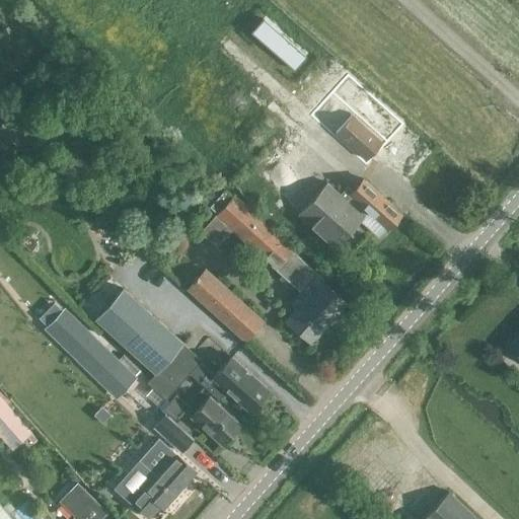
[(348,78),(315,115),(336,132),(335,133),(366,160),(398,123),(348,78)]
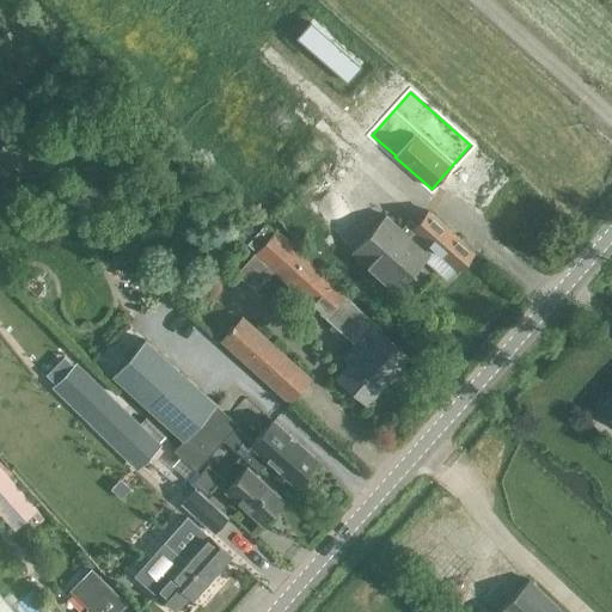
[(353,250),(353,251),(346,258),(353,264),(360,257),(396,289),(422,261),(444,279),(470,250),(427,210),(417,220),(397,201),(353,250)]
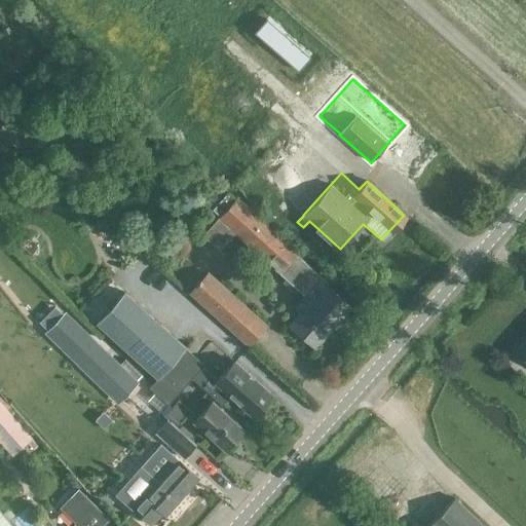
[(293,307),(295,309),(294,310),(298,313),(289,325),(314,347),(349,309),(320,282),(324,278),(296,254),(299,250),(238,195),(235,198),(227,191),(212,209),(220,216),(202,234),(219,250),(235,233),(286,278),(283,283),(295,294),(298,290),(303,295),(293,307)]
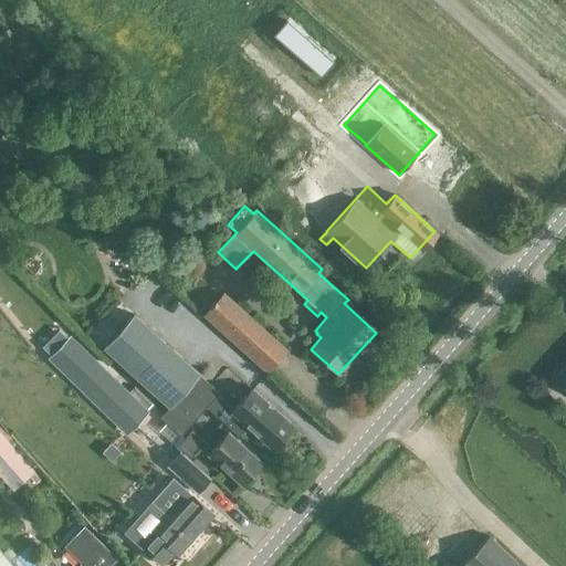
[(268,373),(289,349),(223,291),(202,314),(268,373)]
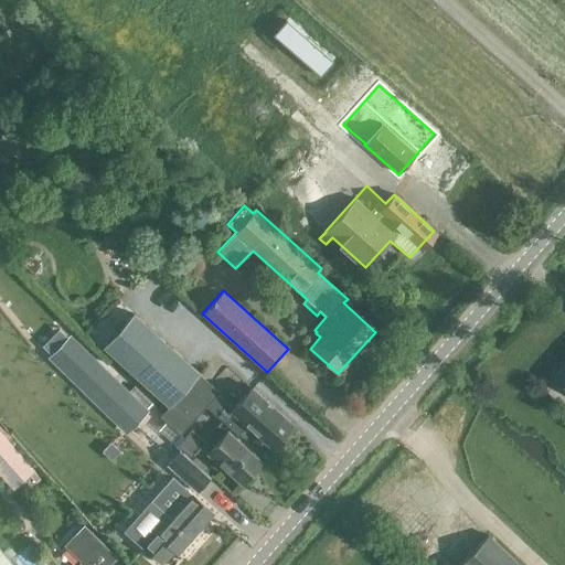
[(169,406),(159,417),(180,435),(203,408),(214,396),(217,392),(132,313),(103,347),(169,406)]
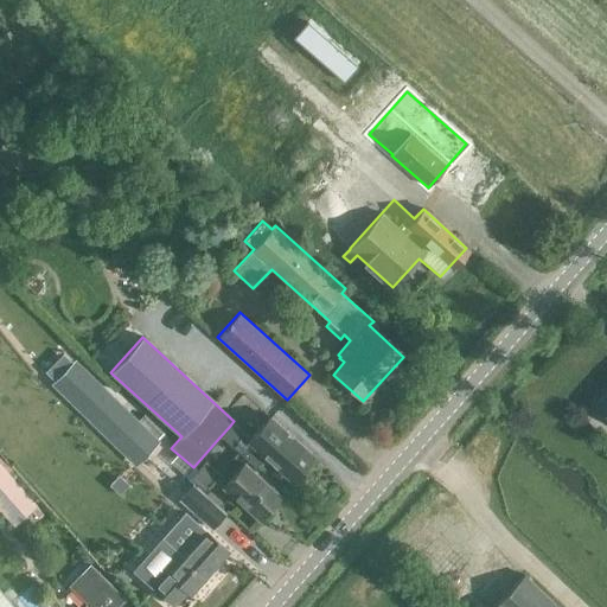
[(136,464),(154,445),(88,385),(94,378),(74,359),(50,385),(136,464)]
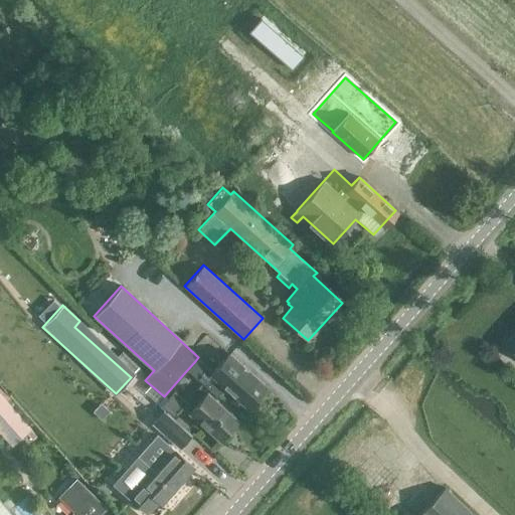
[(514,330),(505,342),(514,350),(514,330)]
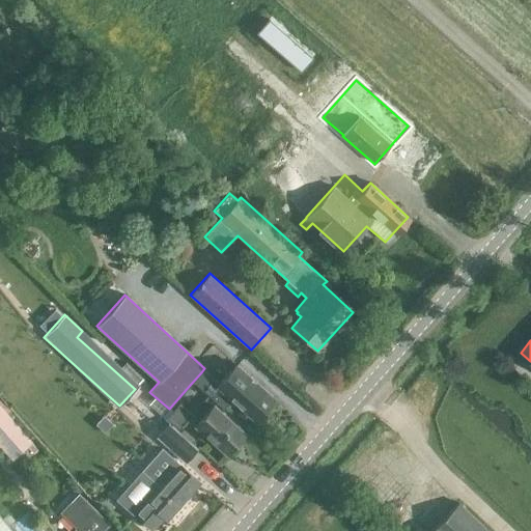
[(233,400),(255,421),(274,400),(236,366),(218,386),(201,372),(191,384),(205,397),(208,396),(224,410),(233,400)]
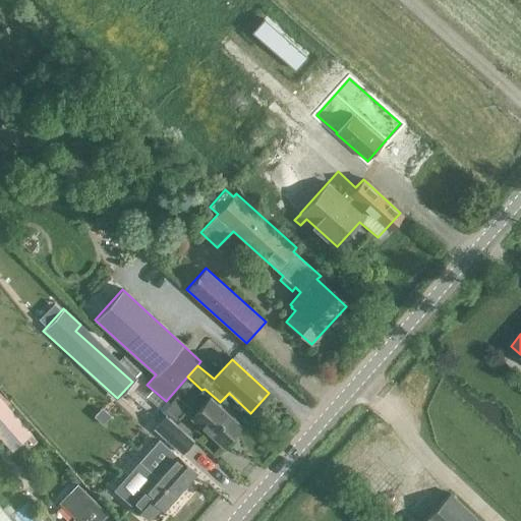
[(35,443),(39,439),(34,432),(36,431),(5,397),(4,397),(0,392),(0,437),(12,452),(30,437),(35,443)]
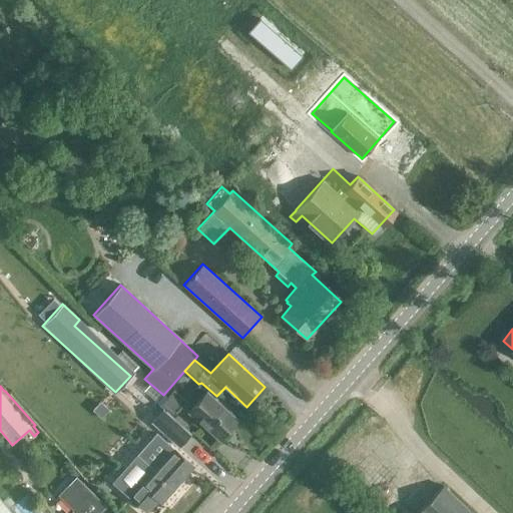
[(186,412),(219,440),(235,420),(204,392),(186,412)]
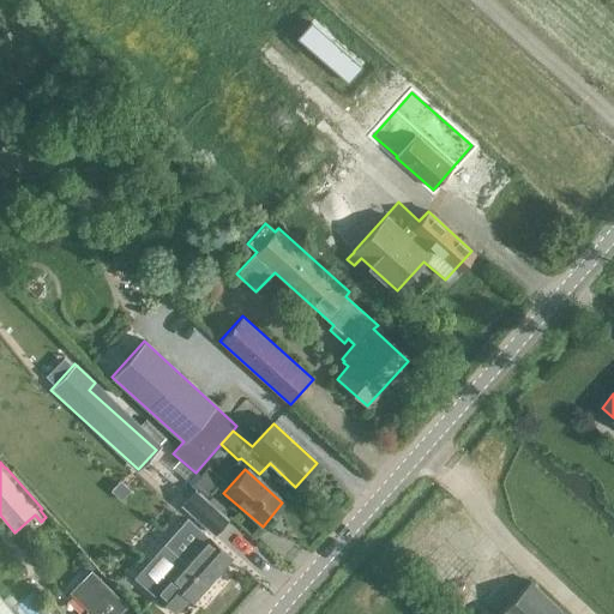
[(175,505),(209,534),(224,517),(191,487),(175,505)]
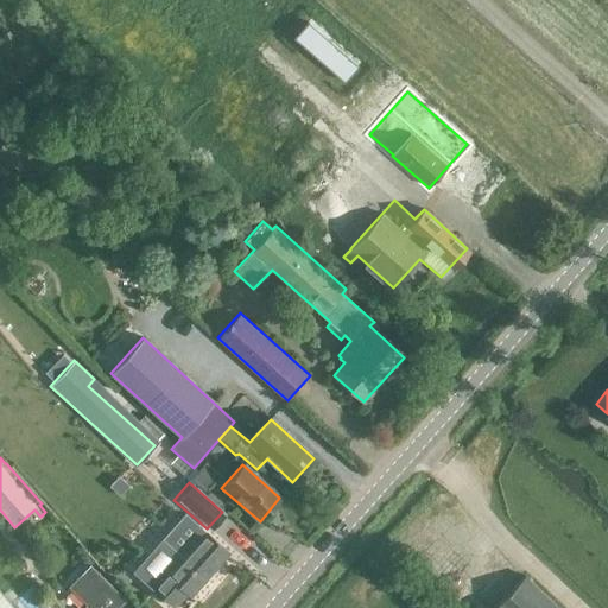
[(191,523),(177,539),(185,548),(166,569),(163,567),(149,584),(172,606),(185,590),(190,595),(227,552),(201,530),(201,531),(191,523)]
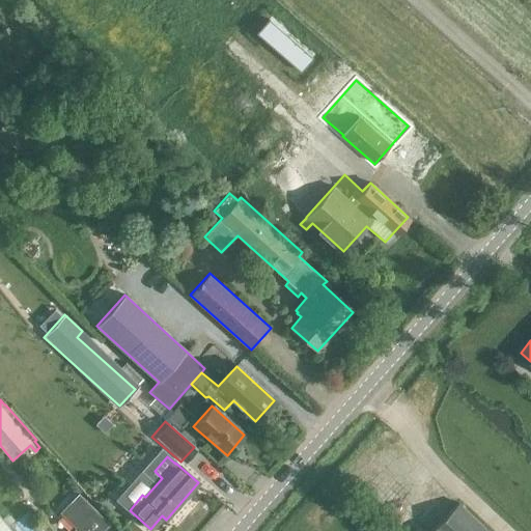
[(110,524),(78,493),(59,512),(76,528),(72,530),(104,530),(110,524)]
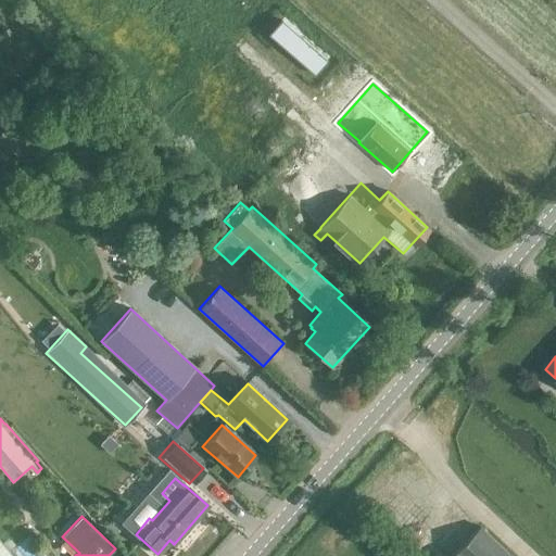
[(451,555),(513,555),(480,526),(451,555)]
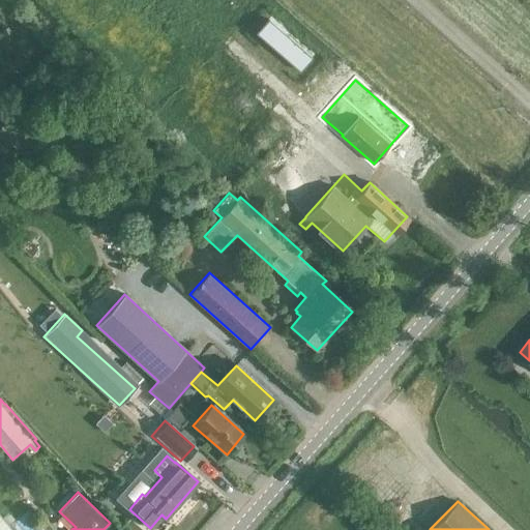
[(13,529),(0,514),(0,529),(13,529)]
